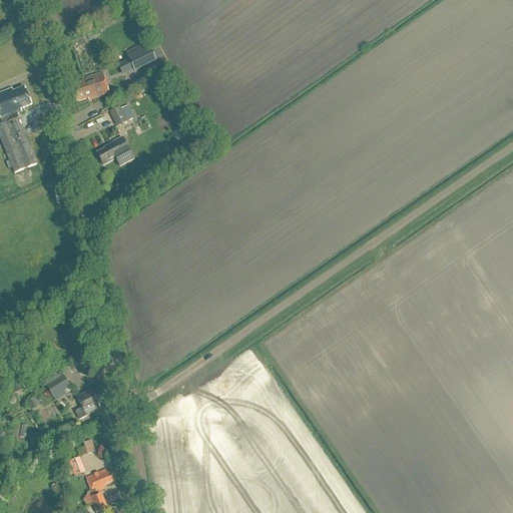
[(129,62),(133,71),(155,61),(148,46),(126,57),(129,62)]
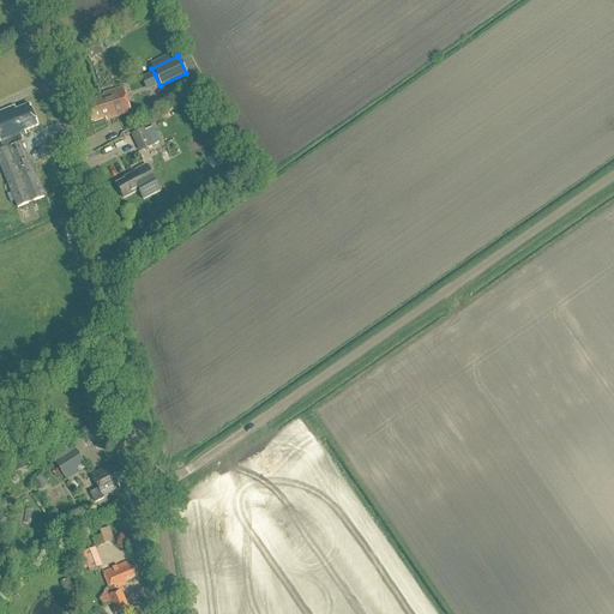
[(85,106),(91,124),(104,119),(106,122),(130,114),(121,89),(102,95),(103,97),(95,100),(96,102),(85,106)]
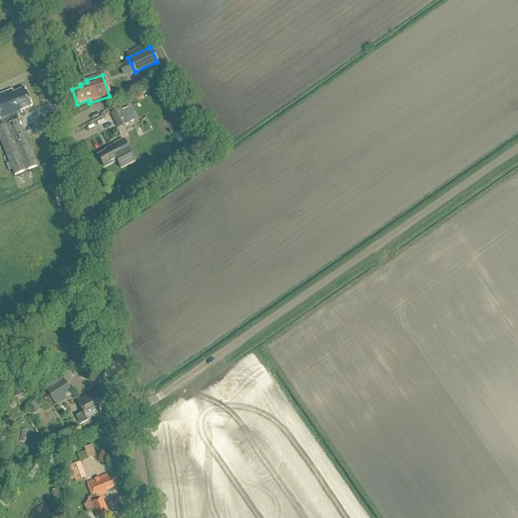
[(11,90),(0,94),(0,120),(2,126),(0,127),(0,142),(14,176),(36,167),(15,116),(21,114),(20,111),(31,106),(24,89),(13,94),(11,90)]
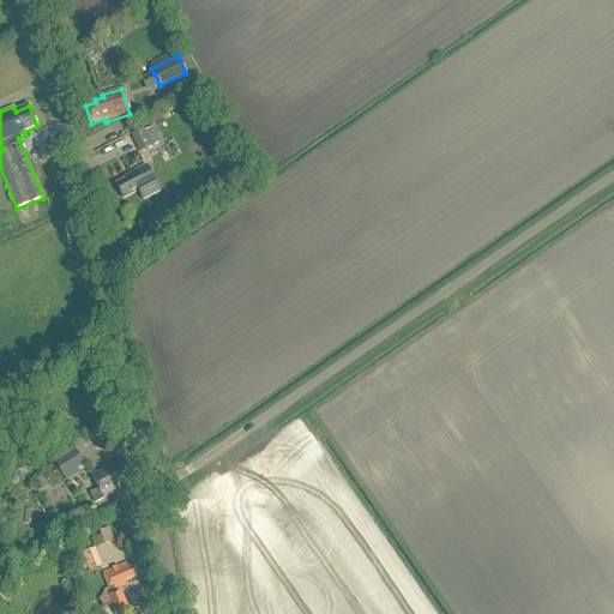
[(161,143),(154,128),(145,132),(145,130),(132,136),(140,152),(161,143)]
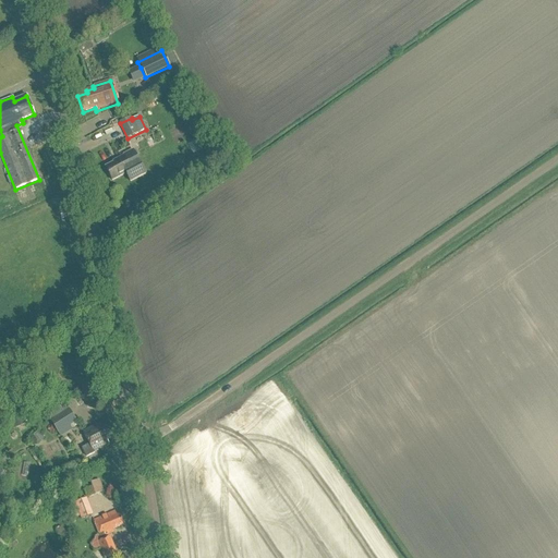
[(131,149),(123,154),(131,168),(138,165),(131,149)]
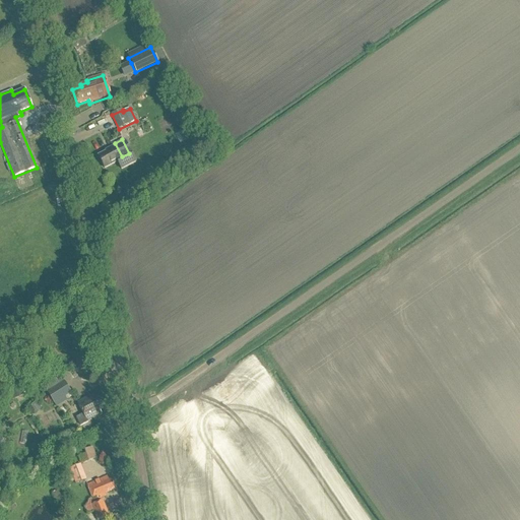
[(116,145),(110,148),(110,150),(98,156),(104,170),(123,159),(116,145)]
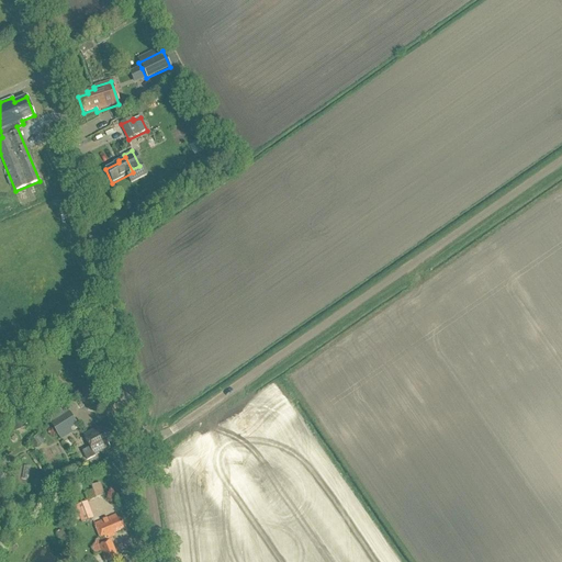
[(77,425),(69,412),(49,424),(57,437),(77,425)]
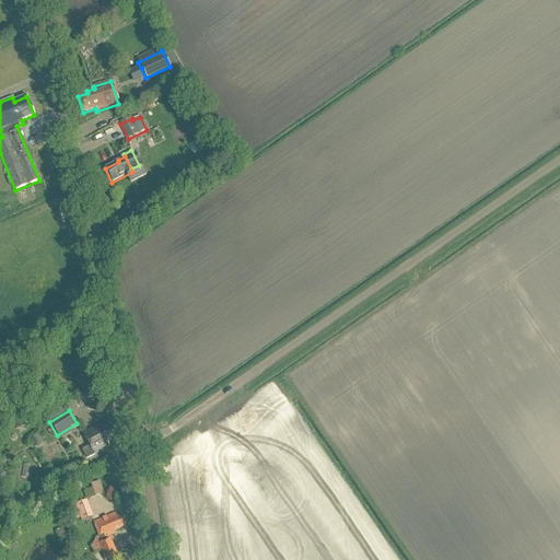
[(89,446),(82,451),(86,459),(94,455),(93,454),(108,445),(107,443),(117,438),(108,421),(83,434),(89,446)]
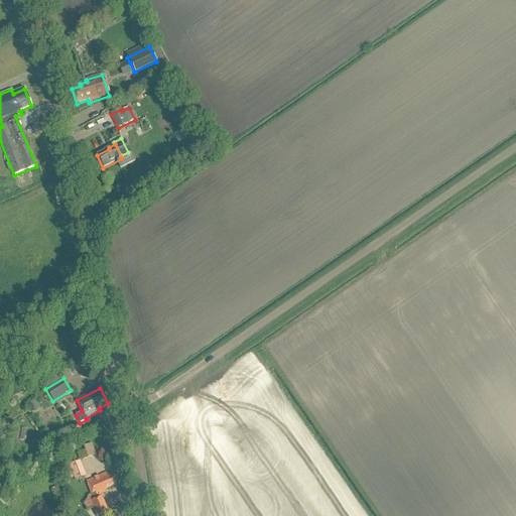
[(40,407),(33,399),(27,404),(33,412),(40,407)]
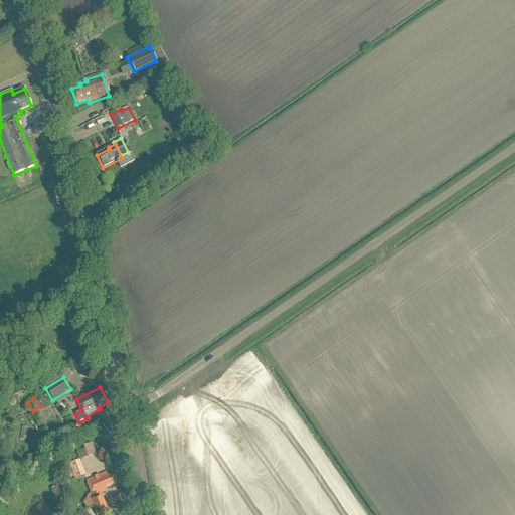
[(81,444),(84,451),(92,449),(90,442),(81,444)]
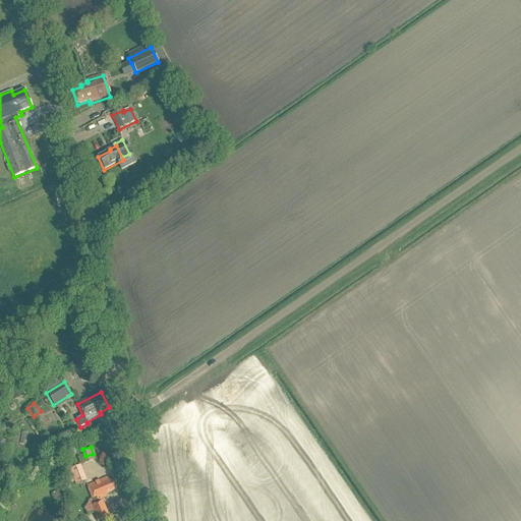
[(70,470),(75,485),(85,482),(79,466),(70,470)]
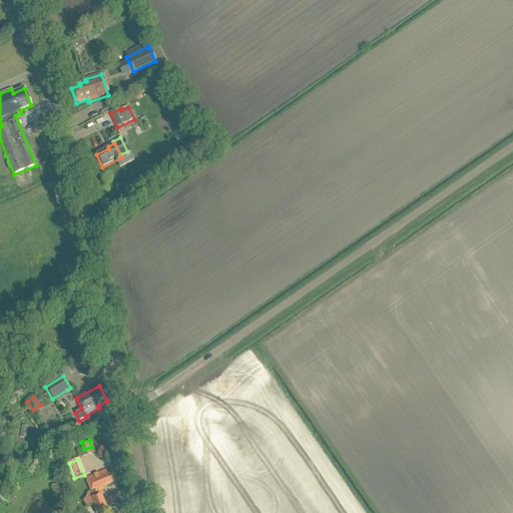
[(110,474),(108,475),(106,471),(86,479),(92,495),(93,498),(90,499),(95,512),(99,512),(107,510),(101,495),(97,496),(96,494),(105,490),(104,487),(114,483),(110,474)]
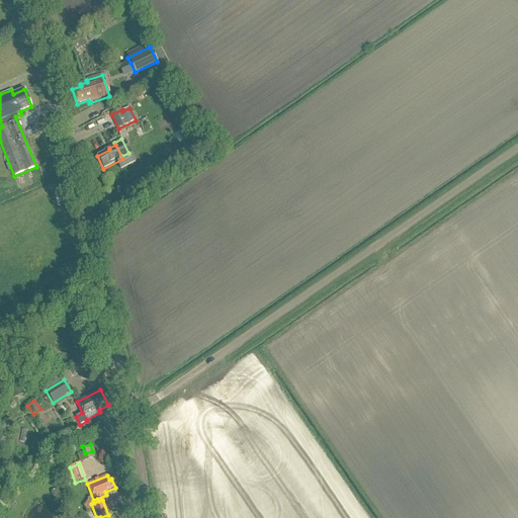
[(3,507),(7,512),(15,507),(12,501),(3,507)]
